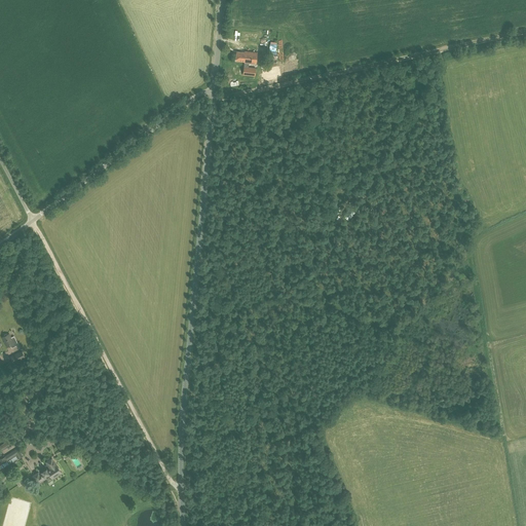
[(256,64),(257,52),(245,51),(245,52),(236,51),(236,61),(245,62),(245,67),(243,67),(243,75),(255,76),(256,68),(248,67),(248,63),(256,64)]
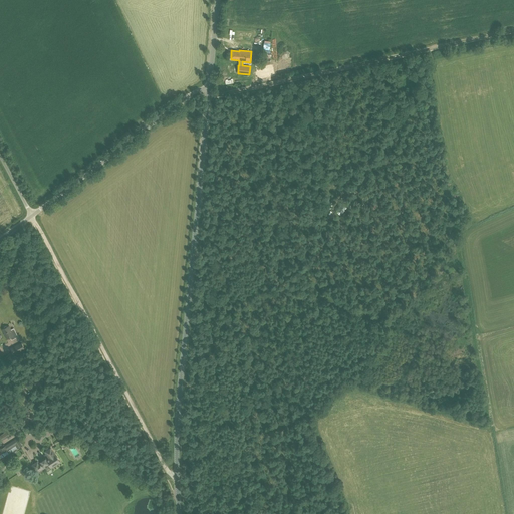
[(259,77),(274,74),(272,63),(257,67),(259,77)]
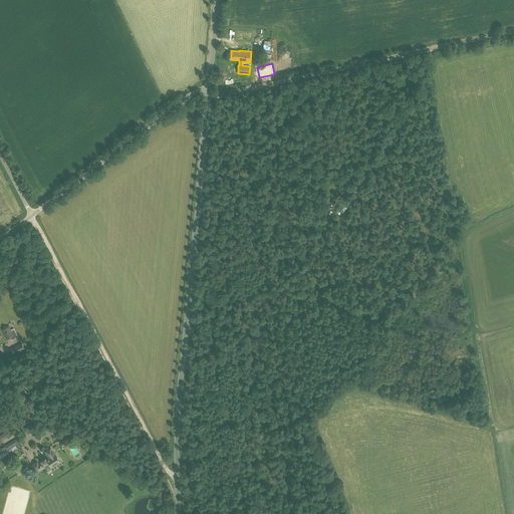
[(11,337),(12,339),(18,336),(14,328),(11,330),(9,326),(7,327),(6,326),(5,326),(4,327),(4,328),(2,329),(7,339),(11,337)]
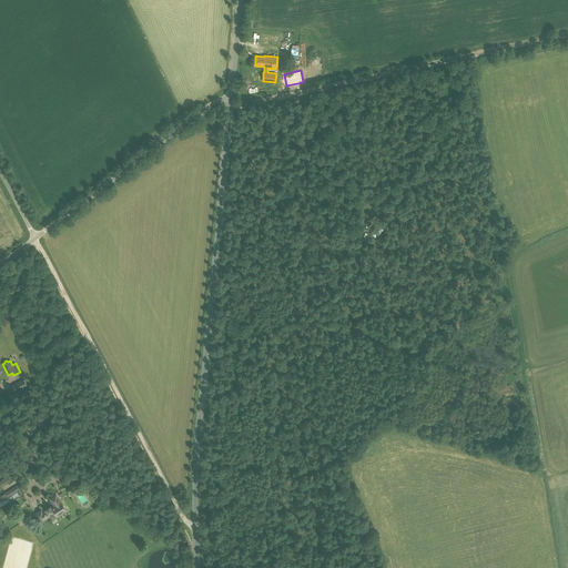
[(16,383),(11,385),(14,392),(19,389),(27,386),(23,379),(16,383)]
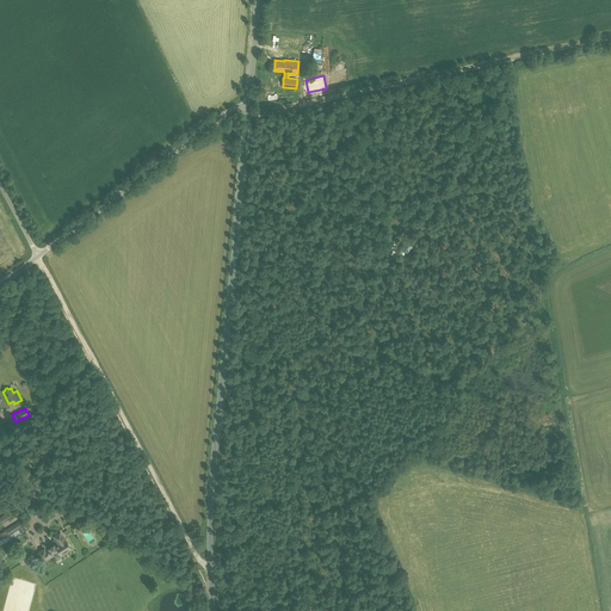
[(43,444),(32,451),(35,455),(45,448),(43,444)]
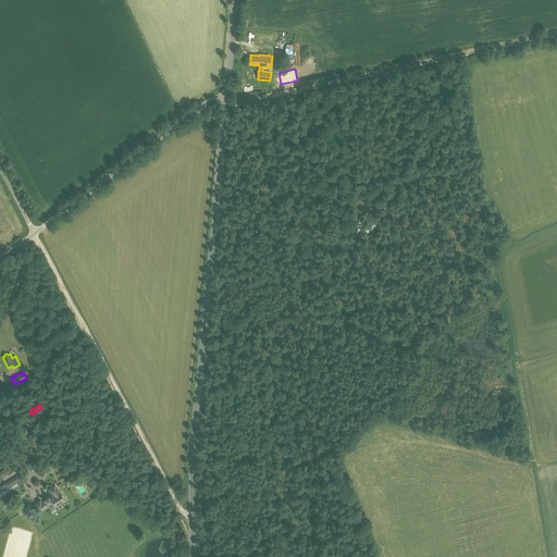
[(19,474),(0,485),(0,493),(16,482),(20,486),(24,483),(19,474)]
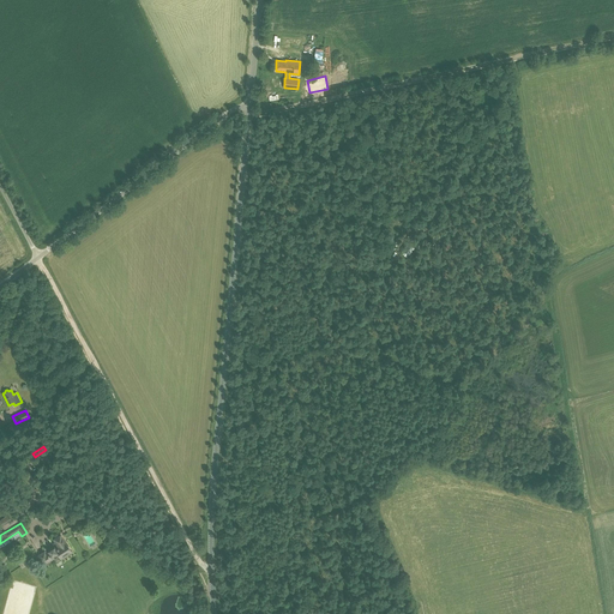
[(61,558),(71,552),(66,542),(65,543),(60,536),(54,540),(59,547),(55,549),(54,547),(48,551),(49,552),(46,554),(44,552),(38,555),(44,564),(52,559),(50,558),(58,553),(61,558)]
